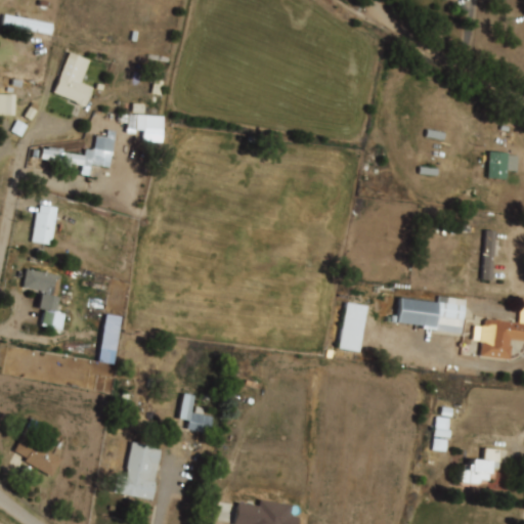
[(3,15),(1,26),(49,35),(51,25),(3,15)]
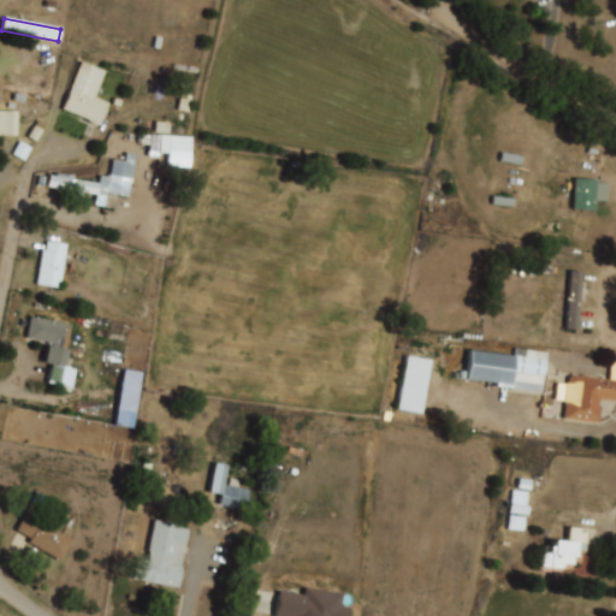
[(80,64),(102,73),(93,98),(108,104),(100,126),(88,122),(89,120),(63,110),(80,64)]
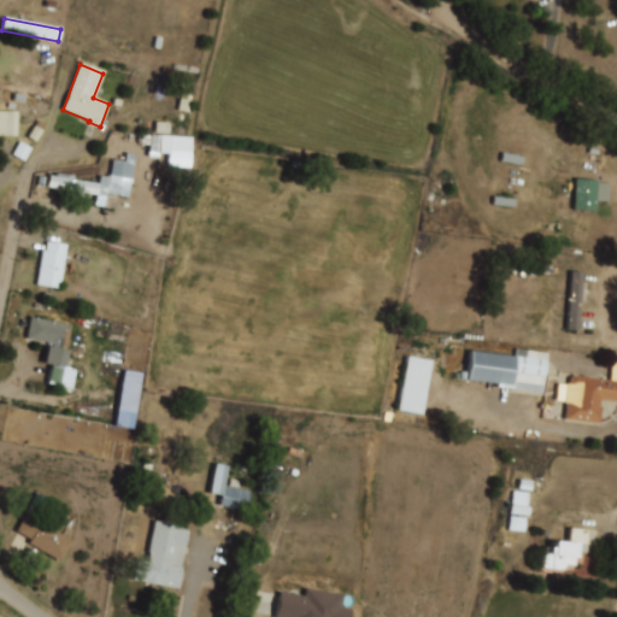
[(15,111),(0,111),(0,134),(15,135),(15,111)]
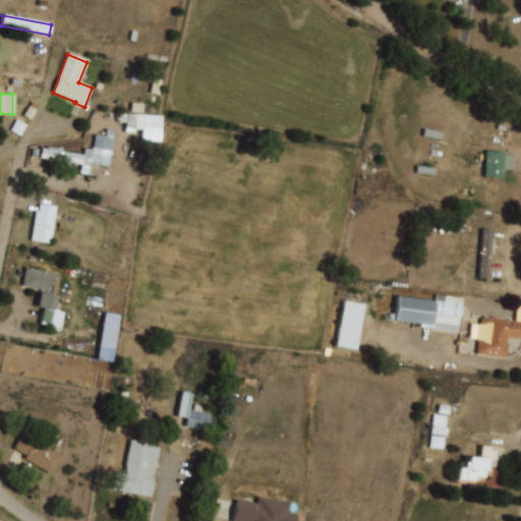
[(160,130),(160,115),(125,113),(124,129),(160,130)]
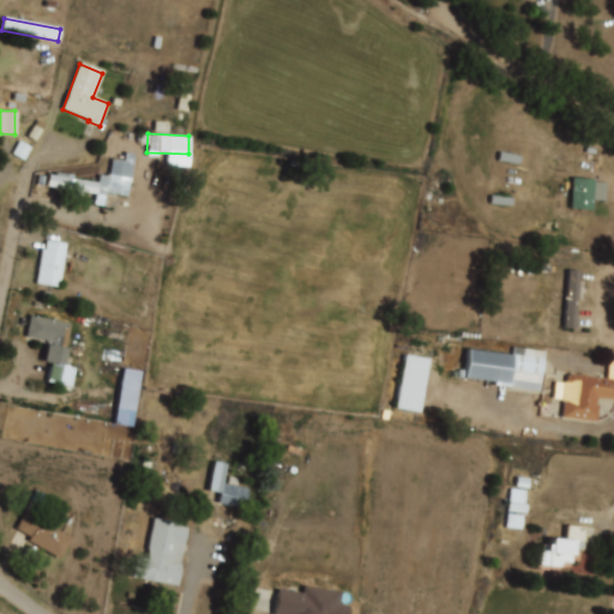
[(47,187),(49,175),(55,176),(56,173),(74,176),(73,179),(100,184),(101,176),(110,178),(114,160),(124,161),(125,154),(134,155),(127,197),(107,193),(103,208),(94,205),(96,196),(82,193),(80,199),(70,198),(71,192),(47,187)]
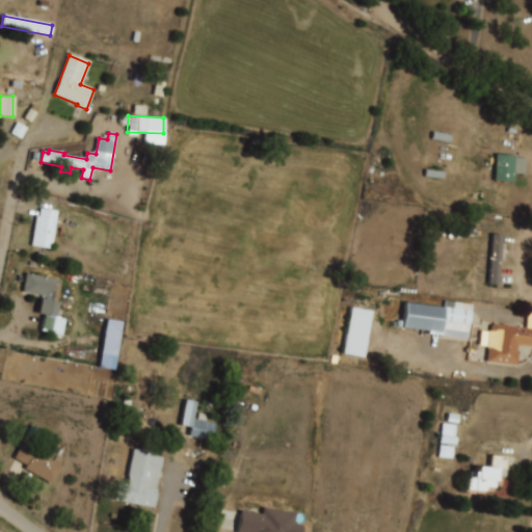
[(497,155),(515,157),(515,158),(526,159),(524,176),(514,175),(513,184),(494,183),(497,155)]
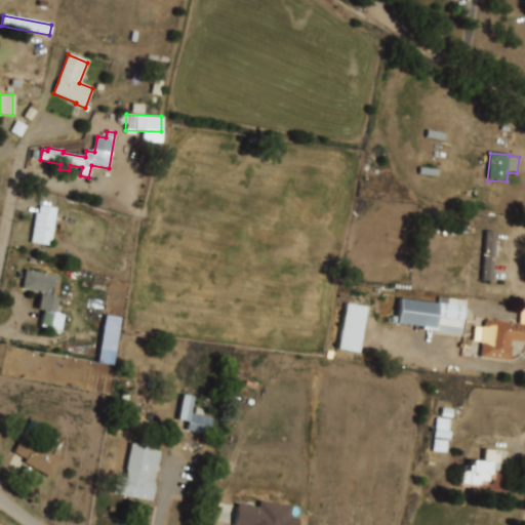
[(40,207),(56,209),(50,246),(32,243),(36,213),(38,214),(40,207)]
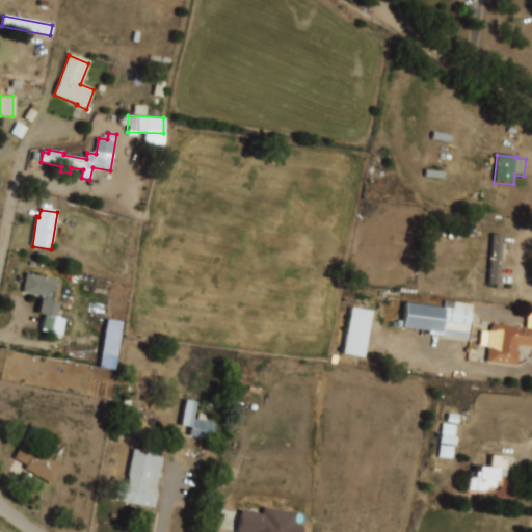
[(491,235),(503,236),(500,287),(488,286),(491,235)]
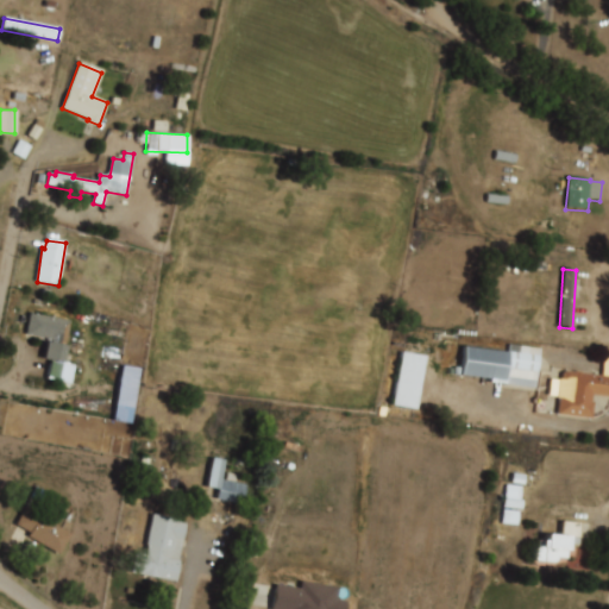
[(30,313),(73,321),(70,334),(67,334),(61,364),(74,368),(70,389),(66,388),(66,383),(48,380),(50,363),(42,360),(46,343),(54,344),(54,341),(25,336),(30,313)]
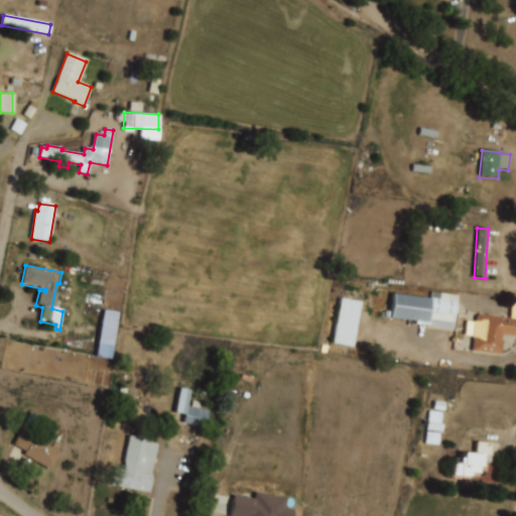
[(457,294),(429,291),(428,298),(391,294),(389,320),(454,328),(457,294)]
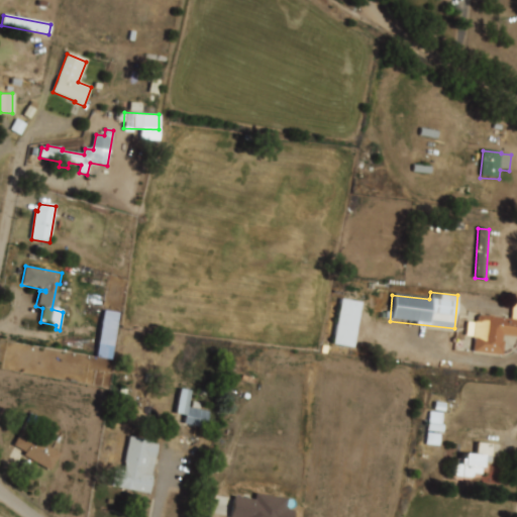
[(332,344),(351,346),(357,301),(338,298),(332,344)]
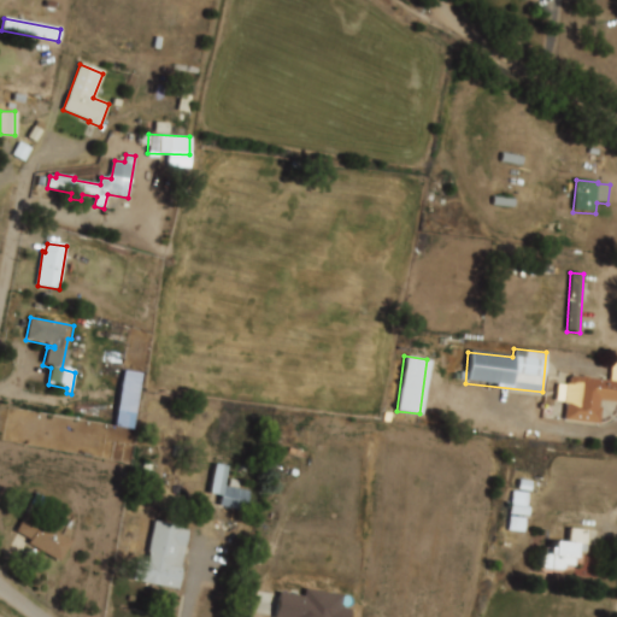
[(118,407),(136,409),(140,370),(122,368),(118,407)]
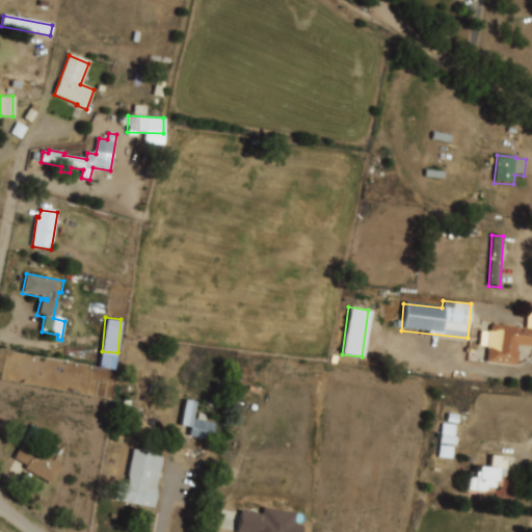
[(491,327),(494,325),(502,326),(503,324),(507,325),(507,327),(531,330),(531,347),(516,346),(515,353),(519,353),(517,367),(487,363),(488,349),(478,347),(481,330),(491,331),(491,327)]
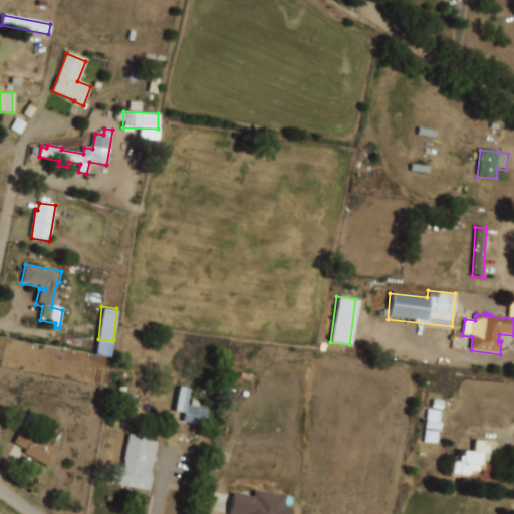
[(182,422),(205,425),(208,404),(186,401),(188,388),(177,387),(174,411),(183,412),(182,422)]
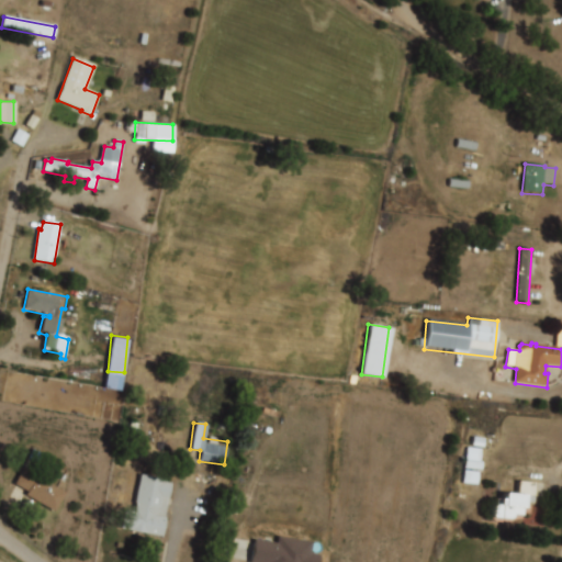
[(480,484),(480,448),(463,448),(463,484),(480,484)]
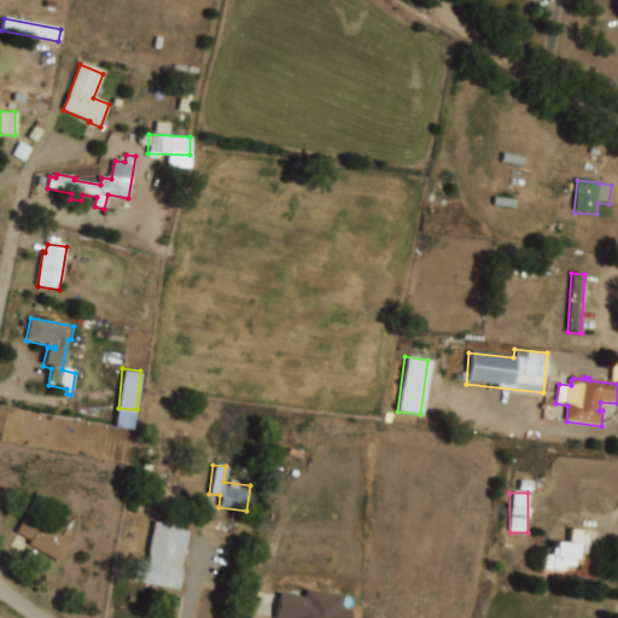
[(27,518),(71,544),(60,565),(27,546),(29,542),(17,535),(27,518)]
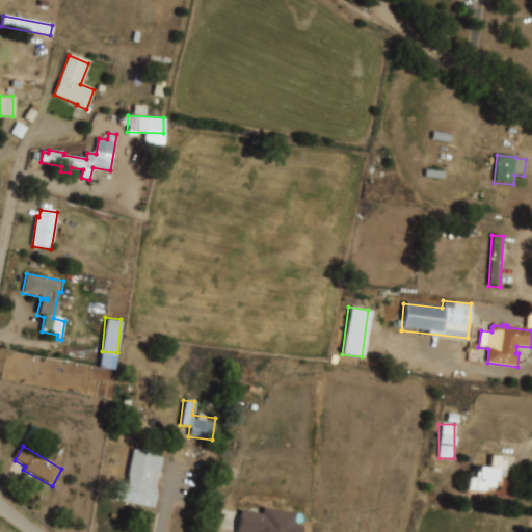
[(132,450),(156,455),(156,457),(163,458),(154,509),(113,501),(117,480),(126,482),(132,450)]
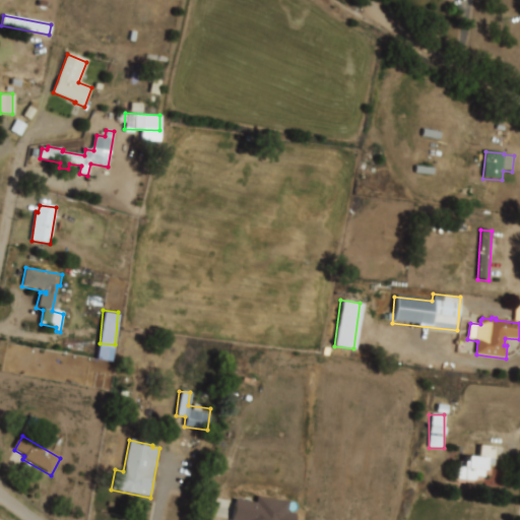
[(479,445),(504,448),(503,458),(496,458),(495,465),(485,464),(483,476),(476,475),(473,479),(457,477),(459,461),(466,462),(467,455),(478,457),(479,445)]
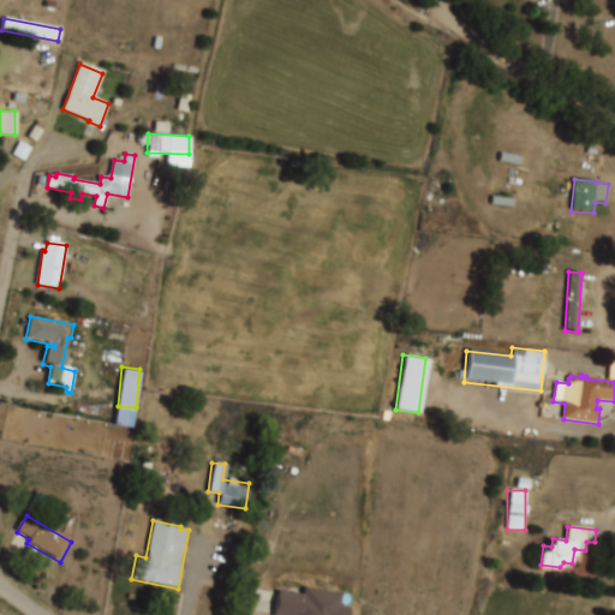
[(302,586),(342,593),(340,607),(350,609),(347,614),(273,614),(279,590),(300,593),(302,586)]
